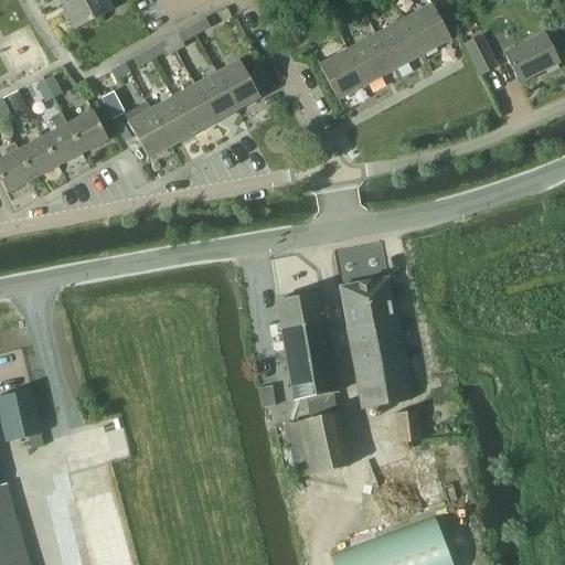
[(112,11),(106,0),(77,0),(63,8),(75,31),(112,11)]
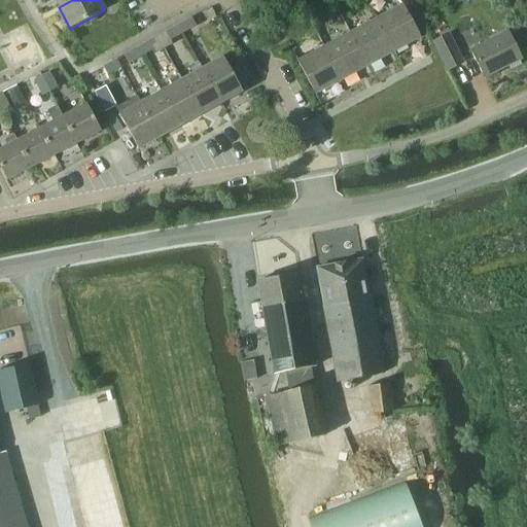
[(402,4),(376,19),(393,51),(420,37),(402,4)]
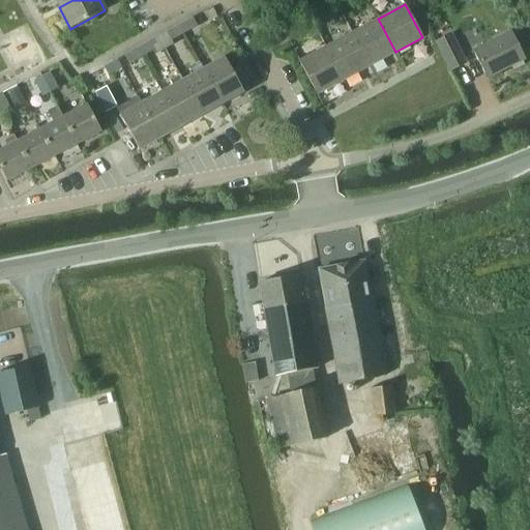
[(427,31),(414,7),(408,11),(421,34),(427,31)]
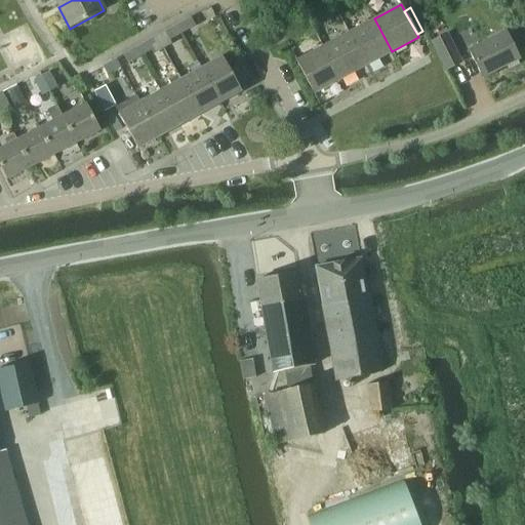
[(191,18),(177,26),(182,35),(195,27),(191,18)]
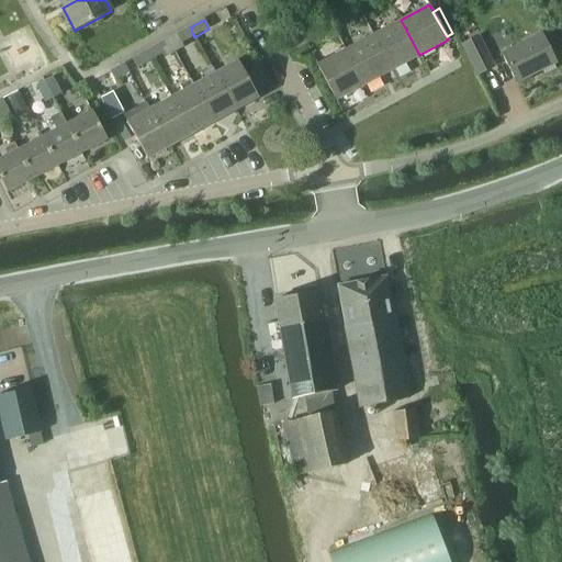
[(392,70),(419,55),(401,20),(372,35),(392,70)]
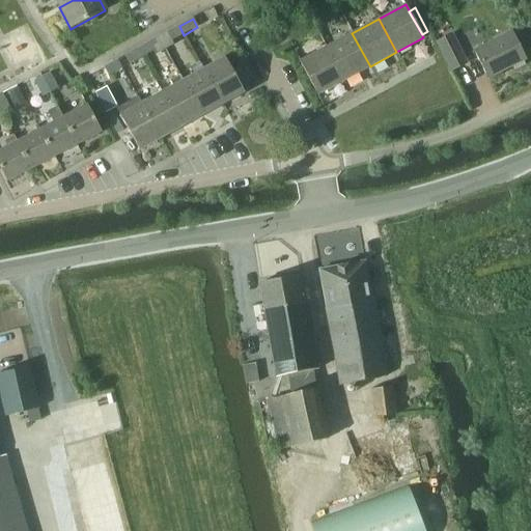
[(171,42),(184,35),(179,26),(158,38),(165,50),(173,46),(171,42)]
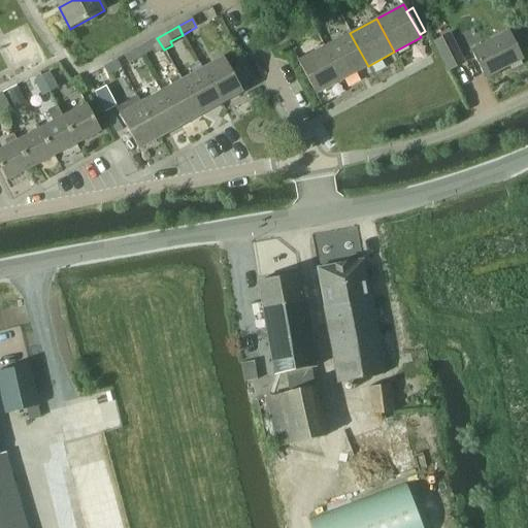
[(471,52),(480,67),(485,78),(522,60),(507,32),(471,52)]
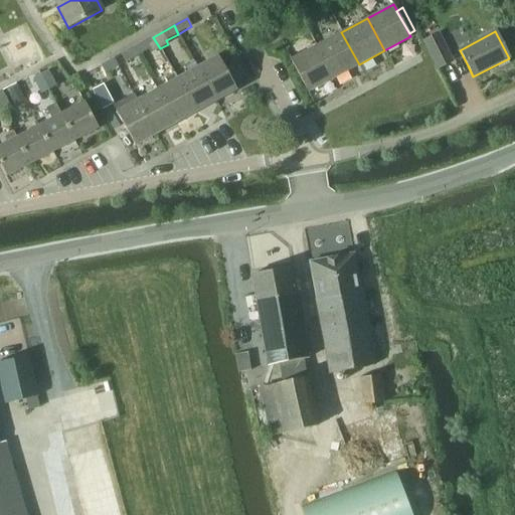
[(333,78),(359,64),(341,32),(316,46),(333,78)]
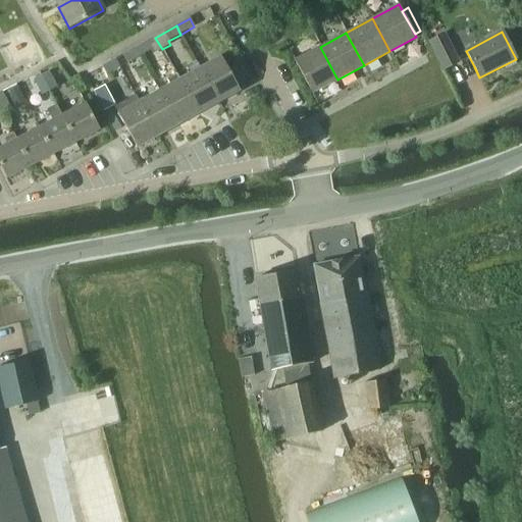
[(430,43),(441,66),(441,67),(457,59),(445,36),(430,43)]
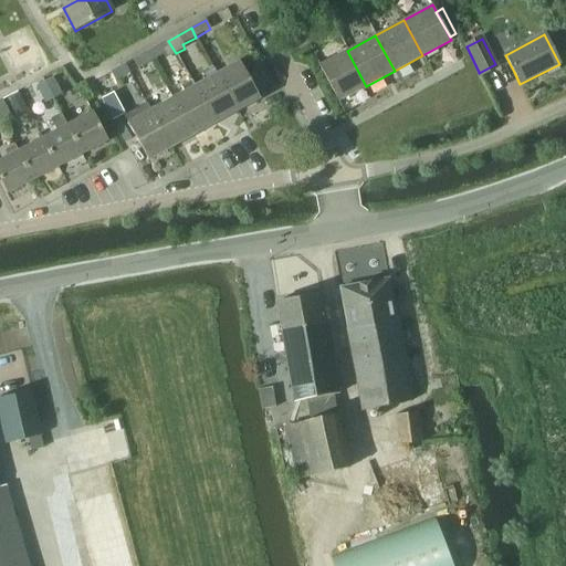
[(176,53),(168,41),(147,53),(152,61),(166,53),(168,58),(176,53)]
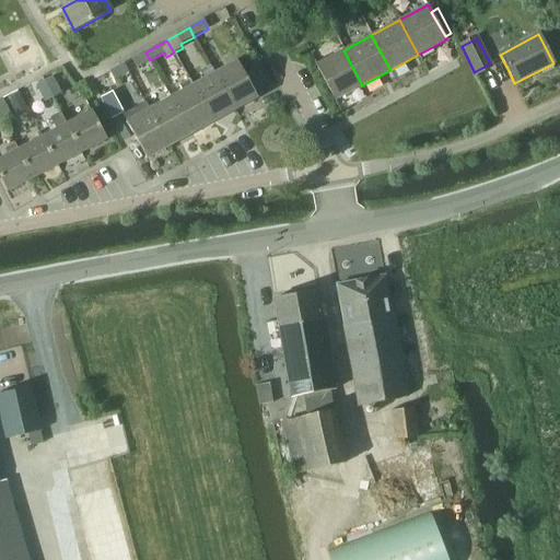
[(362,85),(343,50),(315,66),(335,101),(362,85)]
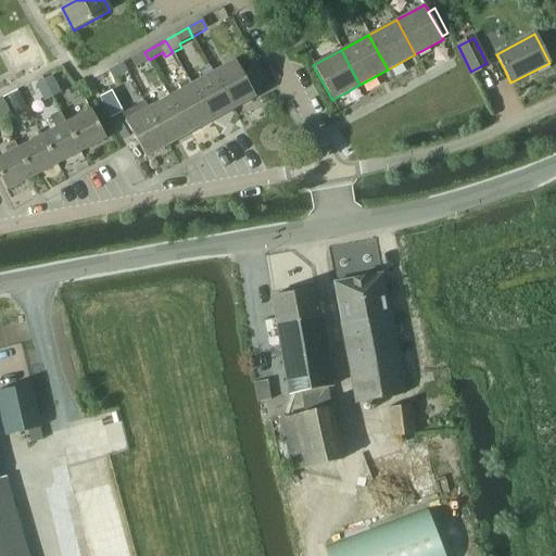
[(149,60),(144,52),(130,60),(136,67),(149,60)]
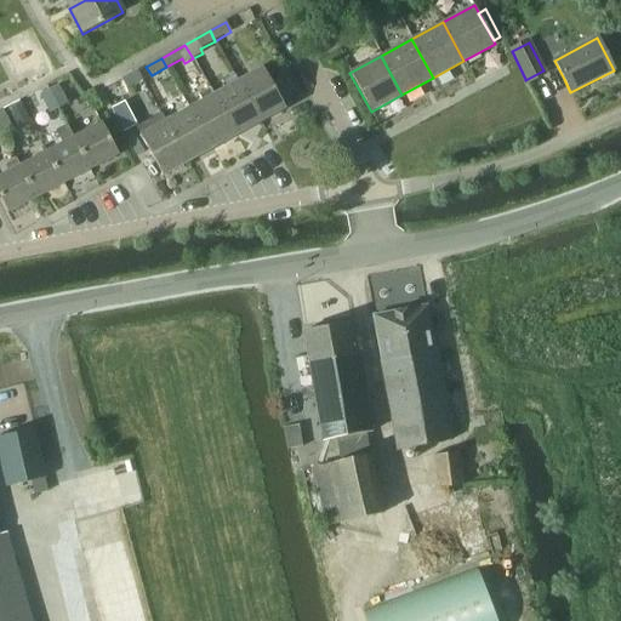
[(238,81),(260,123),(285,108),(258,62),(248,68),(251,74),(238,81)]
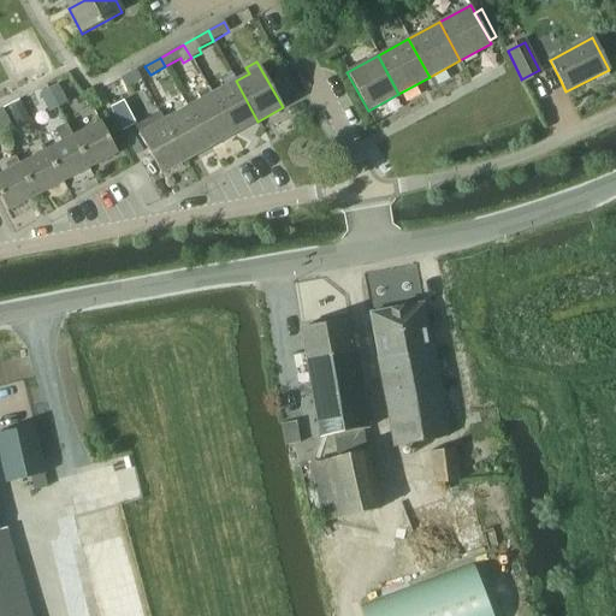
[(136,71),(123,78),(120,80),(125,88),(141,81),(136,71)]
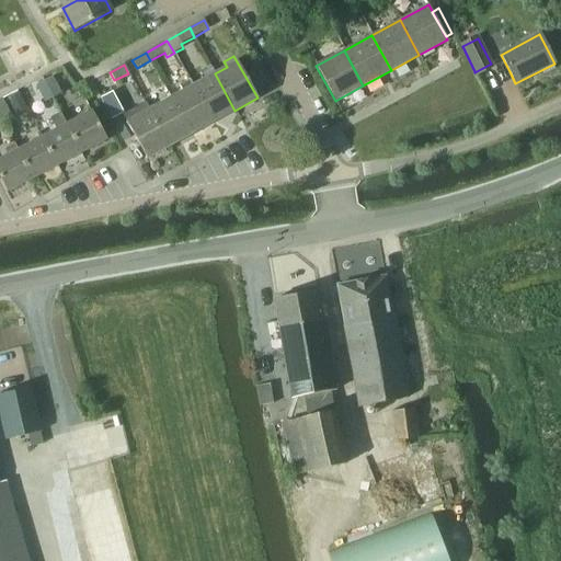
[(235,111),(215,73),(212,69),(202,75),(205,79),(193,87),(213,123),(235,111)]
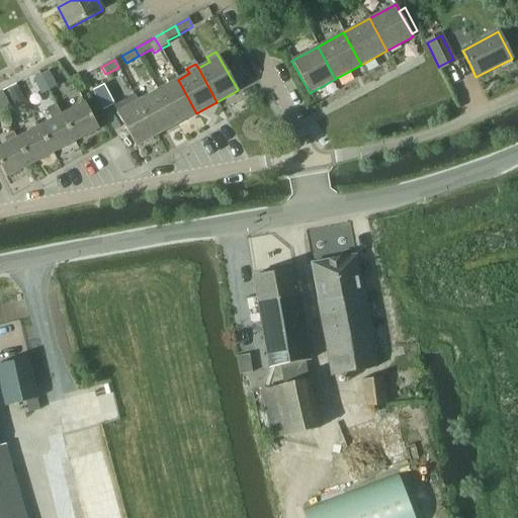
[(49,72),(40,76),(49,90),(56,87),(49,72)]
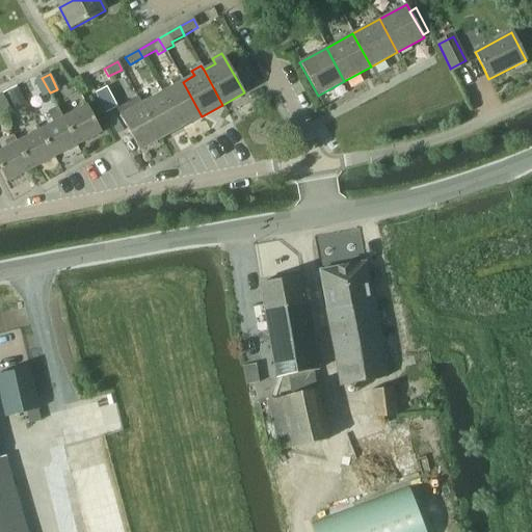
[(202,116),(183,82),(180,77),(170,82),(174,87),(162,94),(181,128),(202,116)]
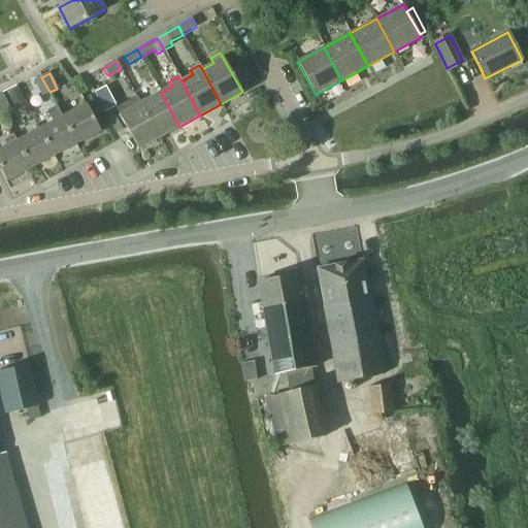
[(50,92),(41,77),(34,81),(42,96),(50,92)]
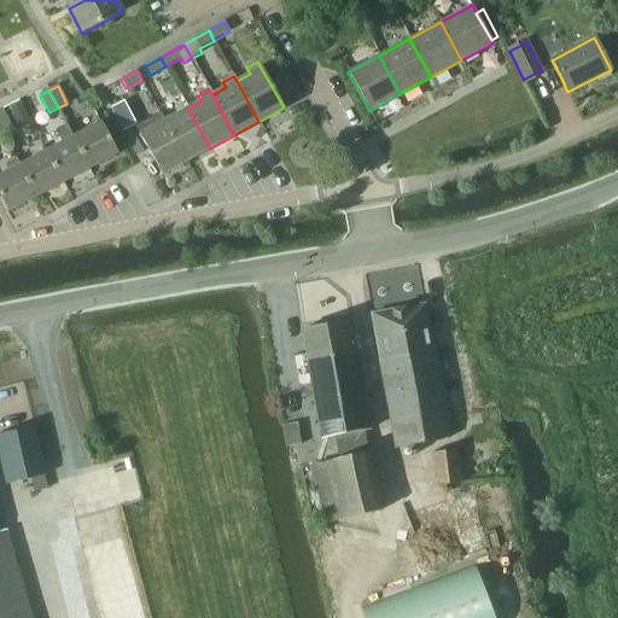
[(40,106),(34,93),(19,100),(27,112),(40,106)]
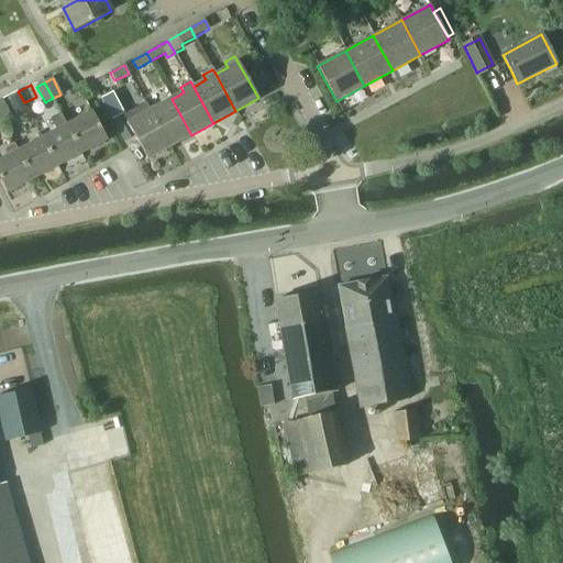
[(123,114),(112,94),(101,99),(112,120),(123,114)]
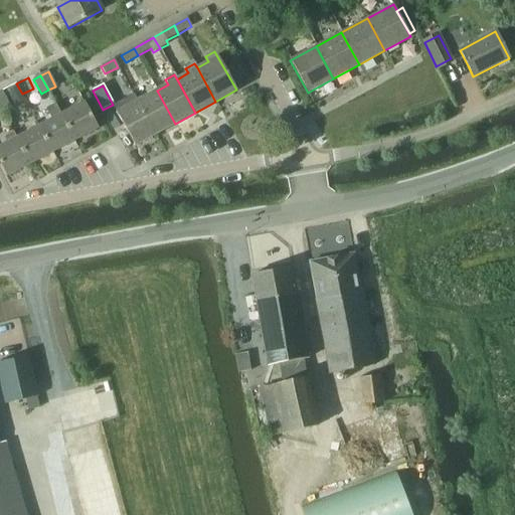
[(17,87),(8,92),(15,105),(24,100),(17,87)]
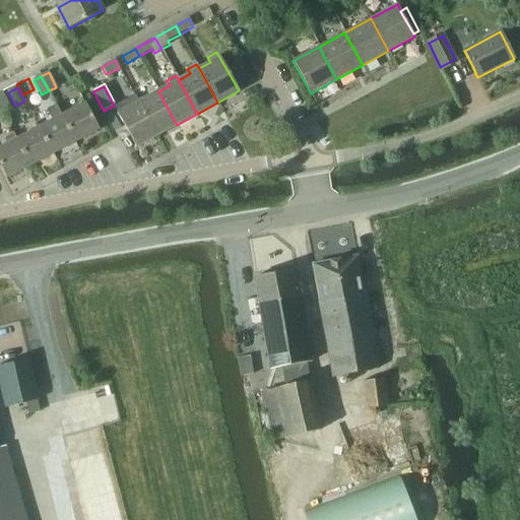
[(157,136),(177,125),(158,91),(138,103),(157,136)]
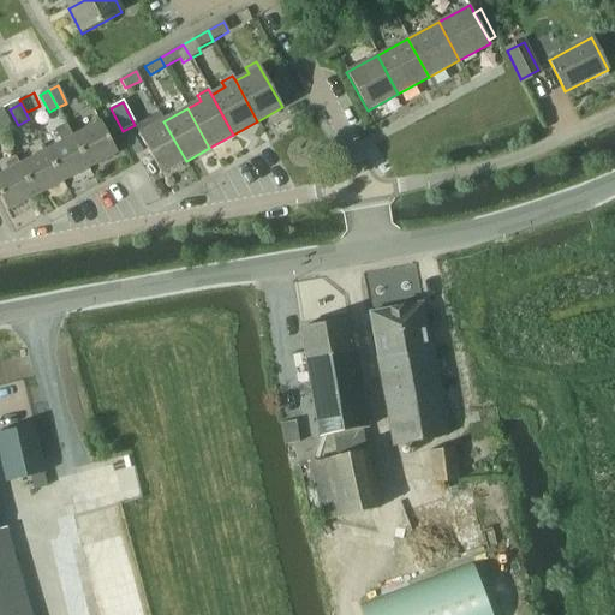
[(4,113),(0,114),(0,127),(4,136),(13,131),(4,113)]
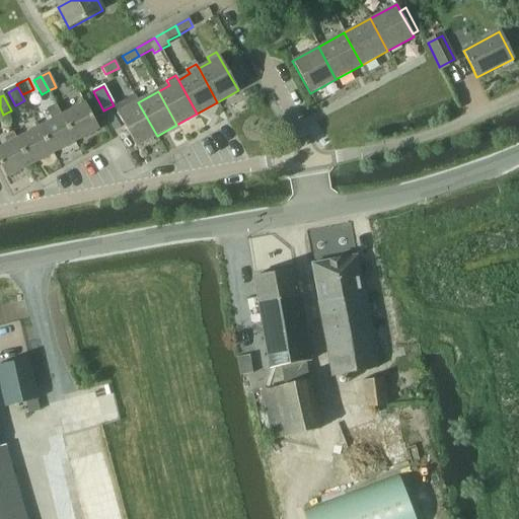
[(157,136),(138,102),(136,96),(126,102),(129,107),(118,114),(136,147),(157,136)]
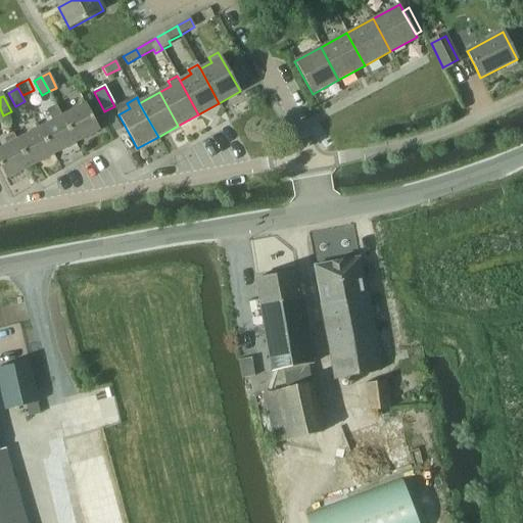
[(86,104),(62,116),(75,141),(98,129),(86,104)]
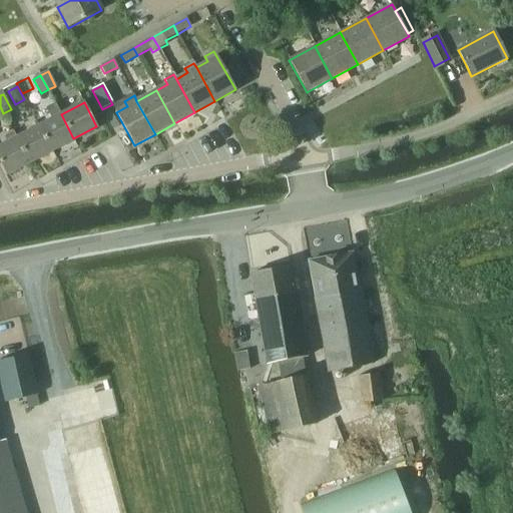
[(39,126),(51,150),(73,138),(61,114),(39,126)]
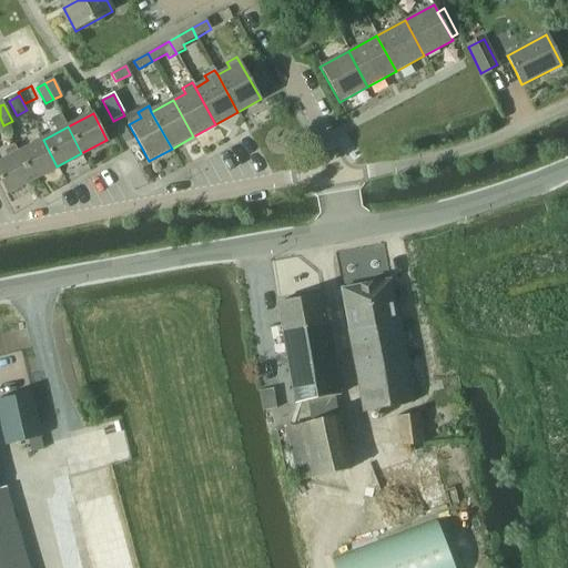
[(32,179),(57,166),(43,140),(18,153),(32,179)]
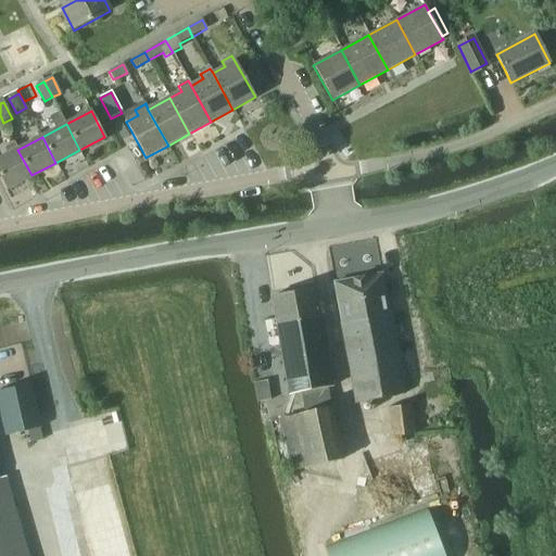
[(32,175),(17,150),(0,159),(0,176),(7,188),(32,175)]
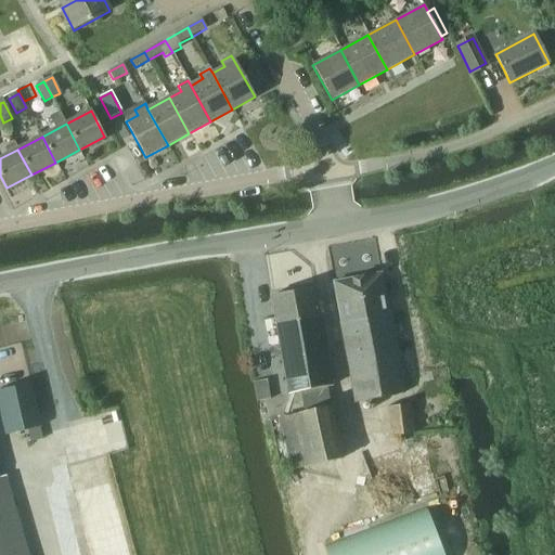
[(356,403),(405,394),(390,314),(388,315),(381,274),(334,283),(341,324),(340,324),(356,403)]
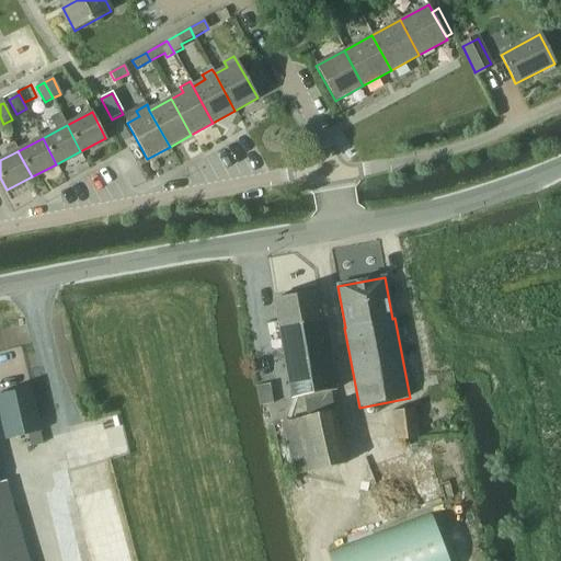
[(318,293),(271,301),(290,400),(304,397),(308,419),(335,413),(331,391),(335,390),(318,293)]
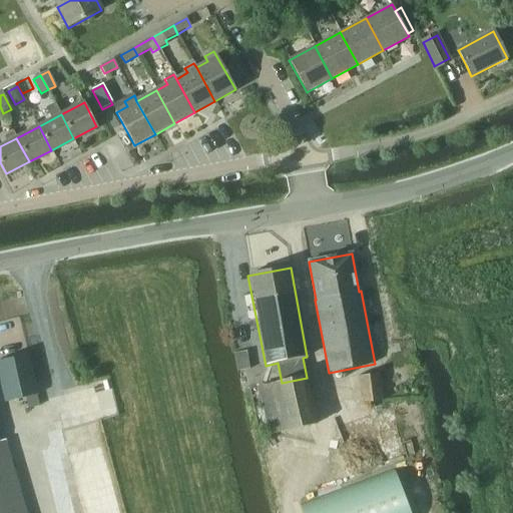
[(238,372),(250,369),(246,352),(234,354),(238,372)]
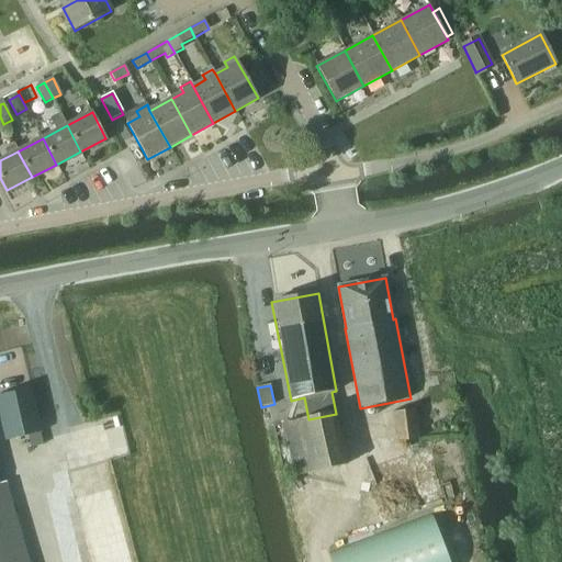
[(0,415),(6,441),(41,434),(31,389),(0,395),(0,415)]
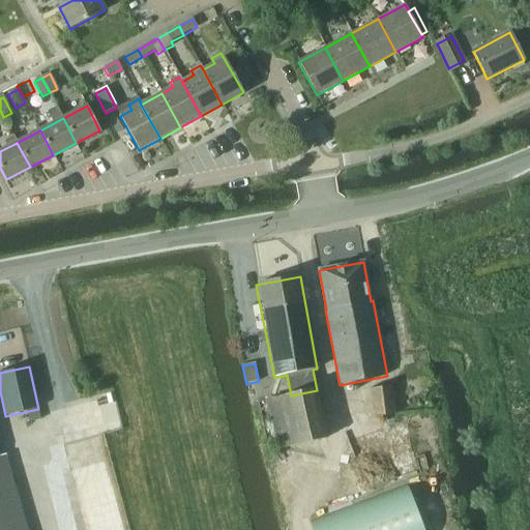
[(375,416),(395,413),(391,386),(371,389),(375,416)]
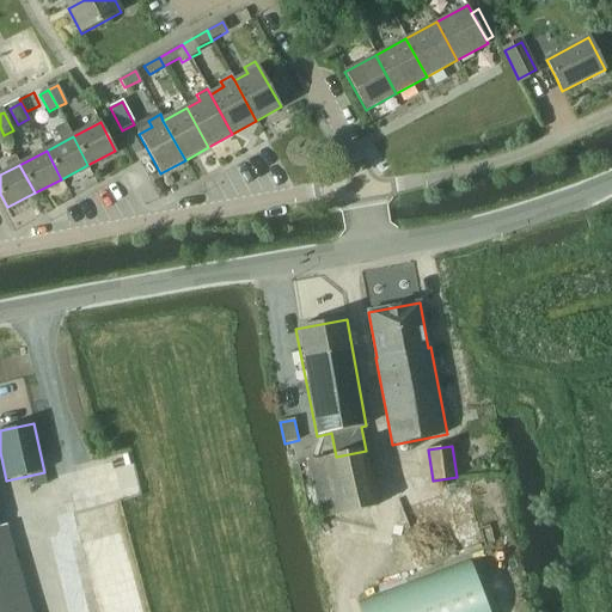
[(336,457),(310,463),(320,518),(377,506),(366,451),(336,457)]
